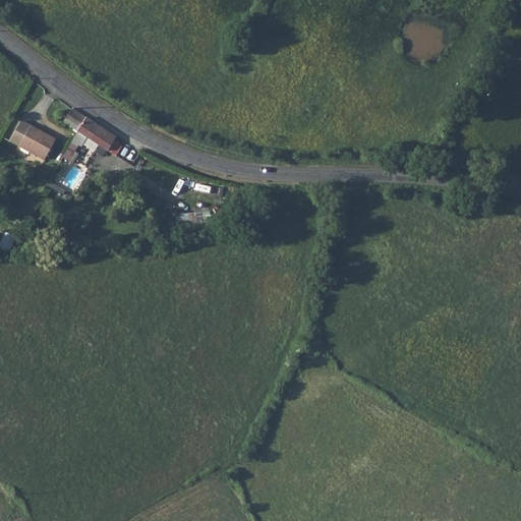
[(64,121),(76,130),(84,117),(72,108),(64,121)]
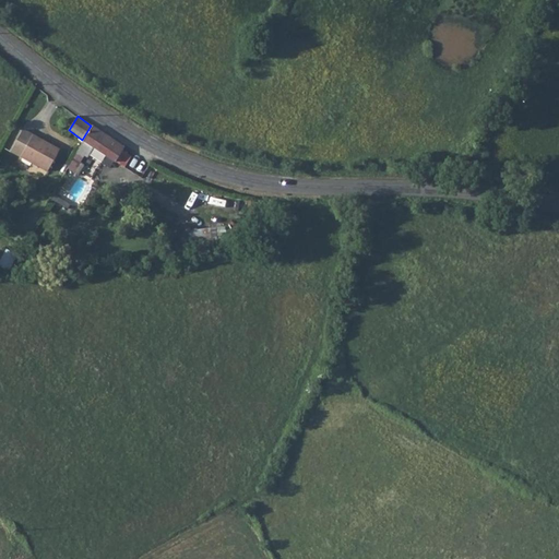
[(91,126),(82,140),(111,162),(120,149),(91,126)]
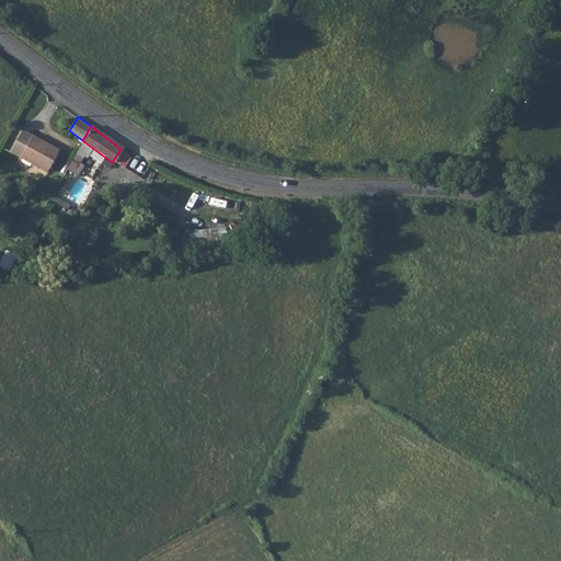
[(60,153),(44,142),(24,132),(12,152),(48,173),(60,153)]
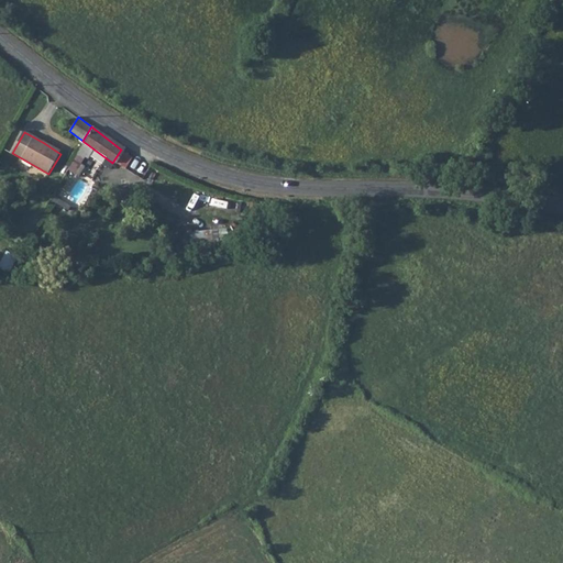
[(213,230),(195,233),(197,244),(216,241),(213,230)]
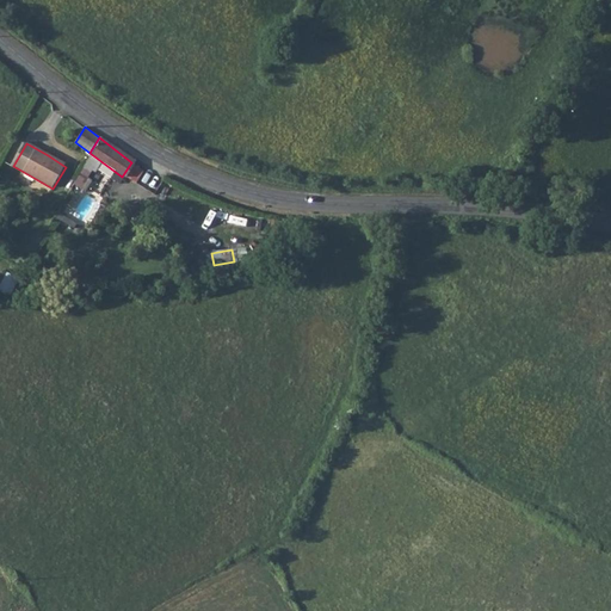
[(177,277),(197,273),(193,258),(173,261),(177,277)]
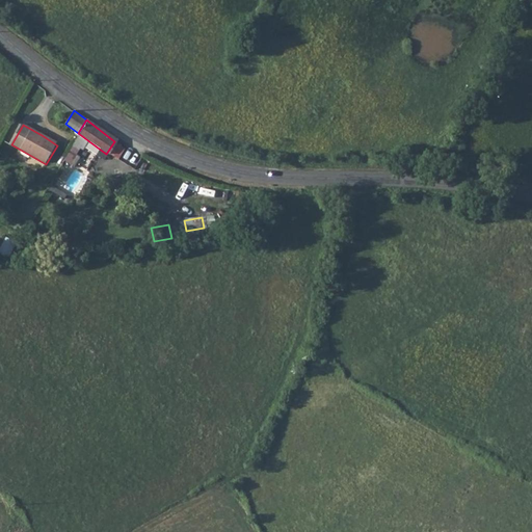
[(7,238),(0,254),(11,258),(18,242),(7,238)]
